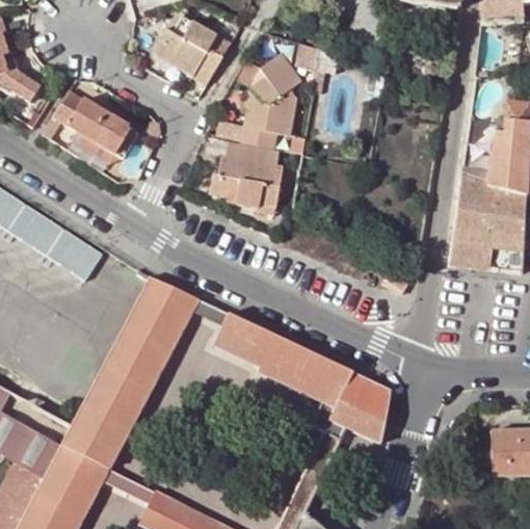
[(487,0),(484,25),(523,21),(522,5),(529,4),(529,0),(487,0)]
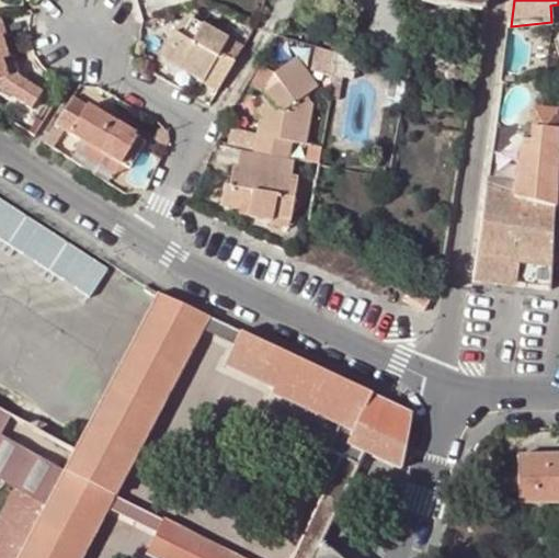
[(8,34),(2,16),(0,16),(0,86),(32,107),(44,90),(20,75),(13,55),(9,56),(2,35),(8,34)]
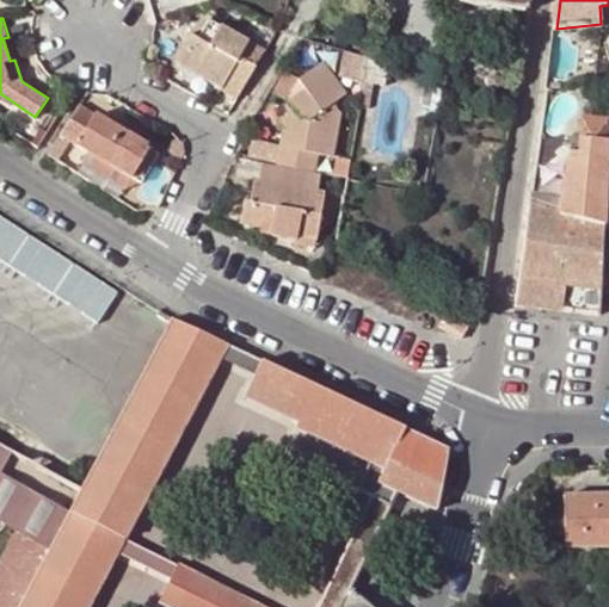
[(192,29),(176,56),(238,94),(257,63),(241,54),(251,38),(223,22),(219,29),(208,23),(201,33),(192,29)]
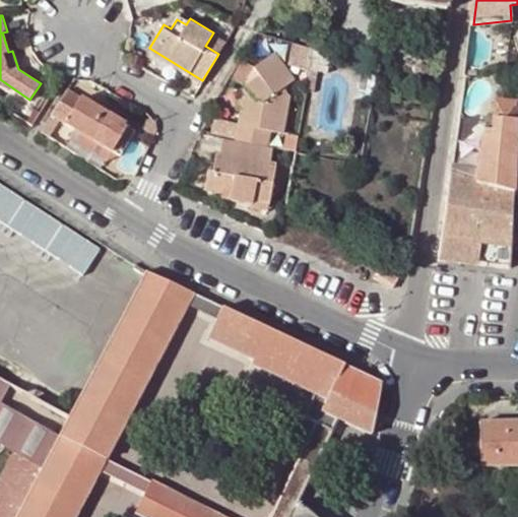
[(227,41),(213,33),(205,46),(218,54),(227,41)]
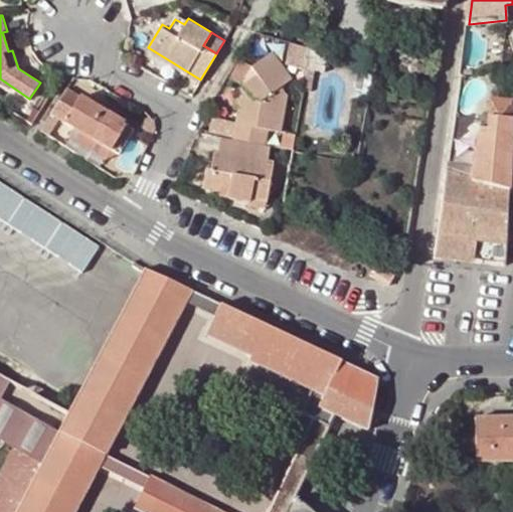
[(310,45),(307,66),(325,69),(328,50),(310,45)]
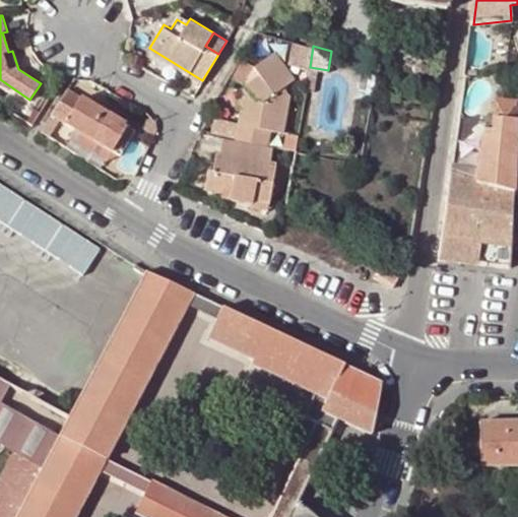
[(296,78),(277,51),(256,66),(261,74),(247,83),(237,138),(268,143),(271,130),(282,131),(289,93),(284,86),(296,78)]
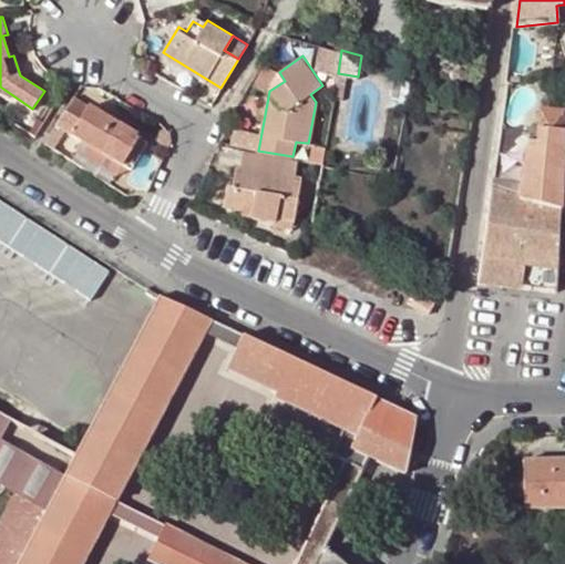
[(269,91),(285,81),(279,72),(266,64),(255,83),(269,91)]
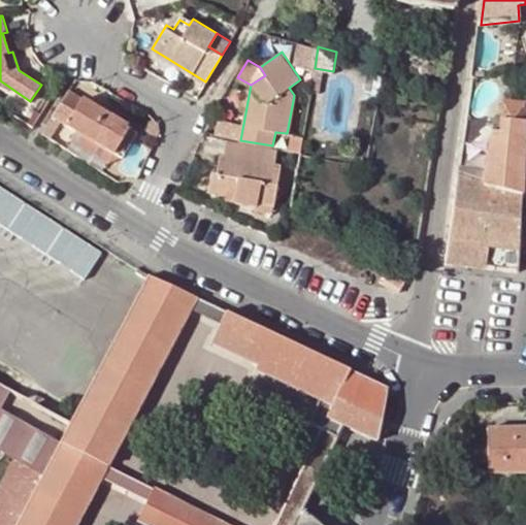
[(70,87),(53,117),(75,131),(113,154),(131,125),(70,87)]
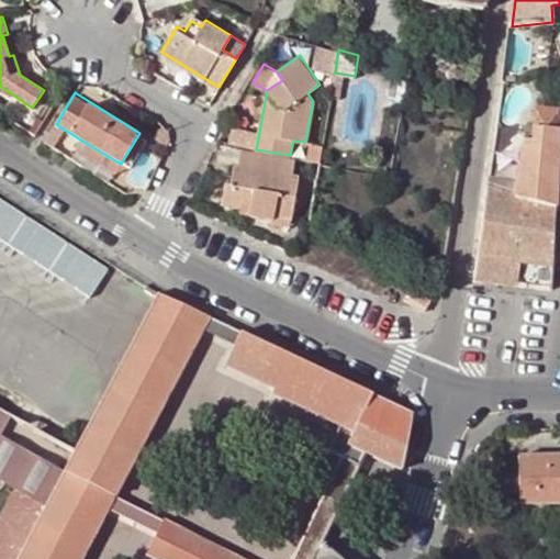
[(535,105),(532,144),(525,144),(517,193),(558,204),(559,169),(559,108),(535,105)]
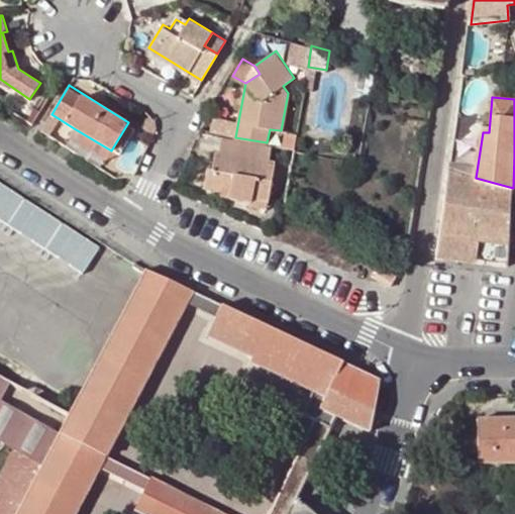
[(128,122),(111,150),(74,128),(69,137),(105,160),(117,155),(135,126),(128,122)]
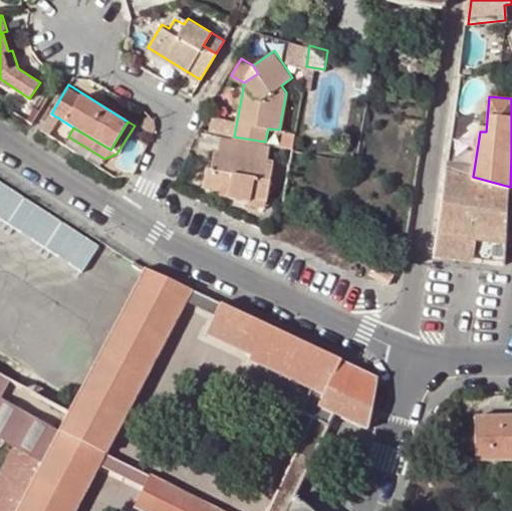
[(293,147),(296,133),(284,131),(281,145),(293,147)]
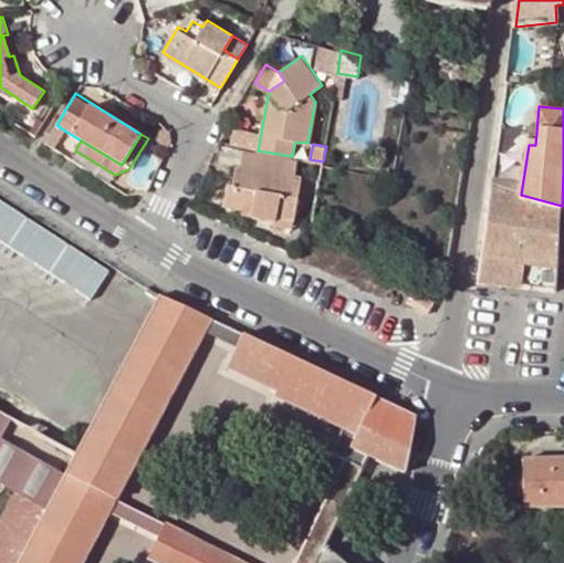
[(296,175),(299,159),(244,149),(241,165),(238,164),(233,185),(229,184),(226,202),(253,208),(252,216),(277,220),(278,217),(295,220),(303,176),(296,175)]
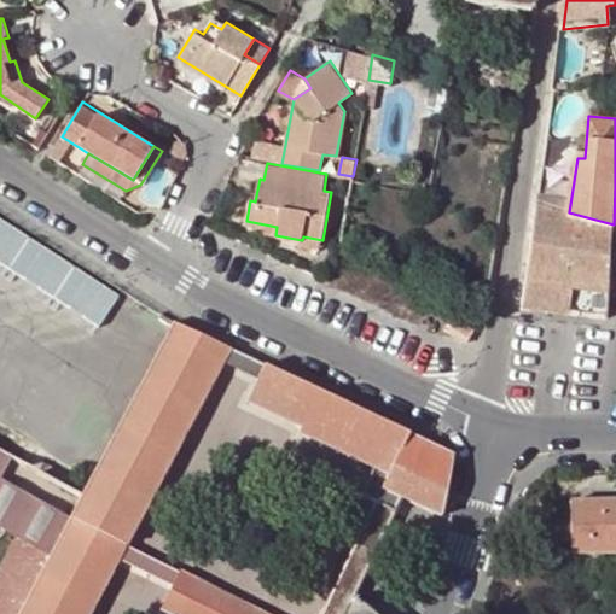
[(614,224),(569,212),(538,206),(524,307),(609,317),(612,226),(614,224)]
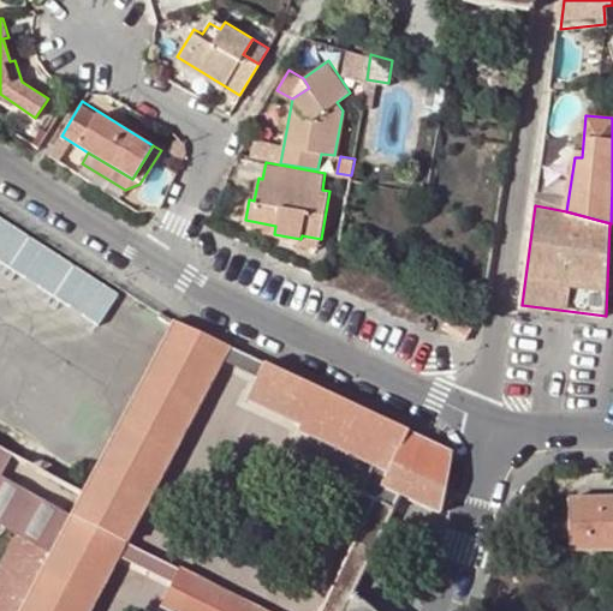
[(0,250),(109,318),(129,288),(0,208),(0,250)]
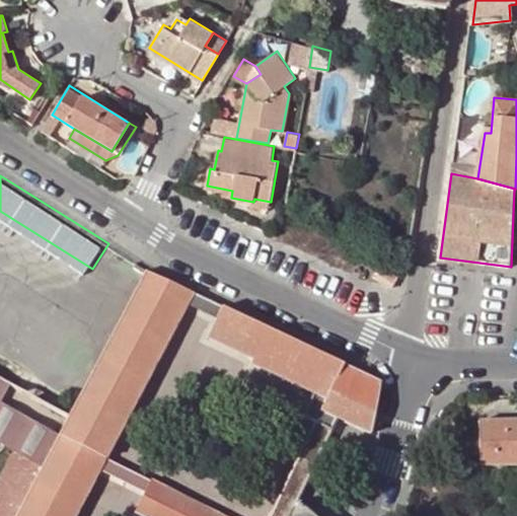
[(271,202),(254,199),(253,202),(253,207),(269,209),(271,202)]
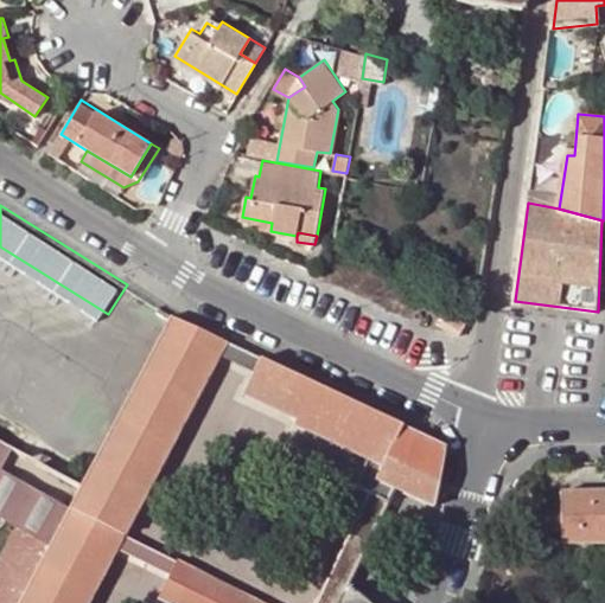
[(72,502),(19,602),(87,602),(118,546),(126,532),(221,353),(228,340),(172,314),(72,502)]
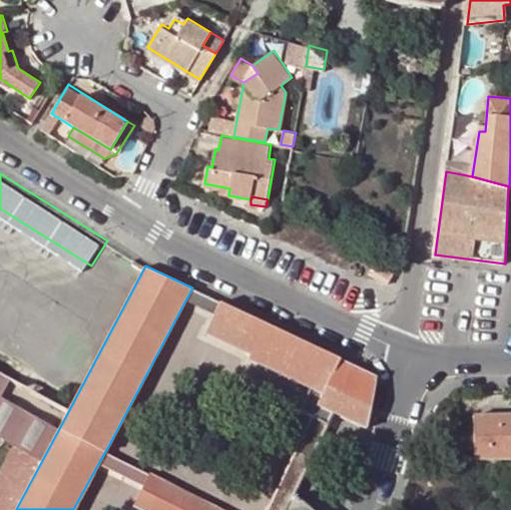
[(391,284),(396,275),(381,266),(376,276),(391,284)]
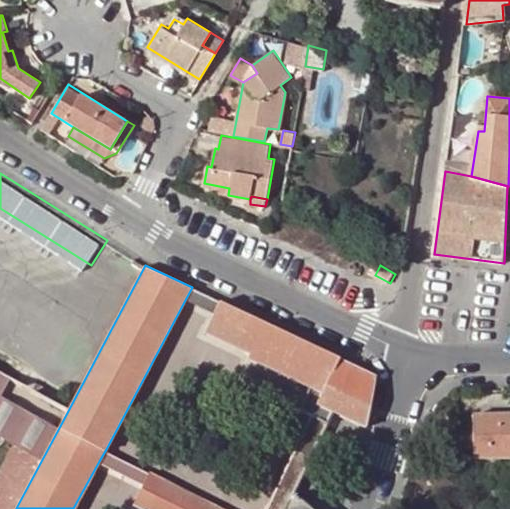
[(186,298),(215,311),(220,300),(192,287),(186,298)]
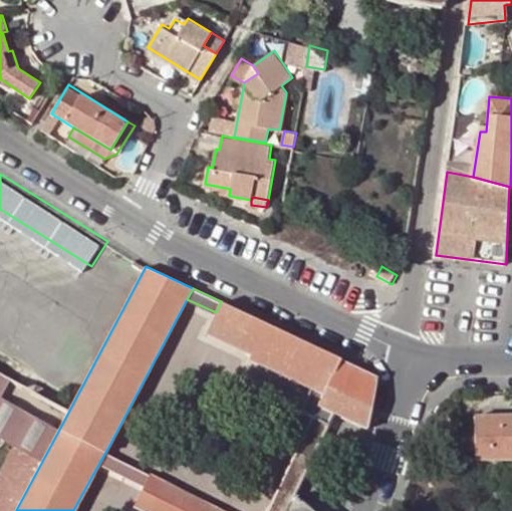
[(310,388),(323,394),(340,357),(221,301),(216,312),(207,331),(252,354),(250,358),(310,388)]
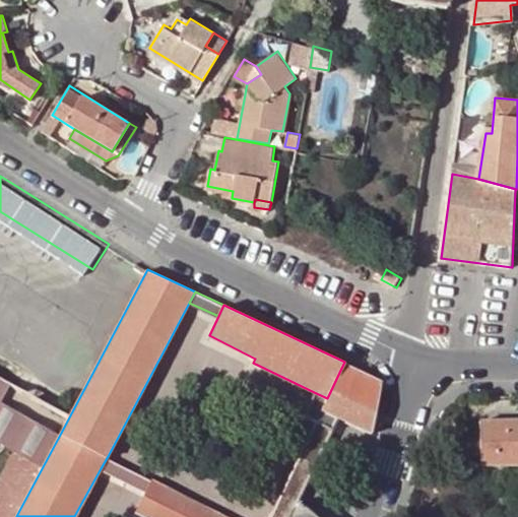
[(371,433),(382,379),(344,362),(327,398),(314,392),(295,431),(308,438),(269,516),(319,516),(311,509),(297,502),(338,416),(371,433)]
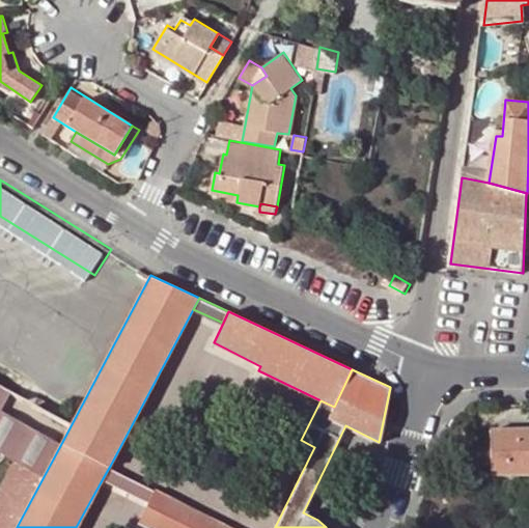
[(0,380),(0,448),(17,457),(0,488),(0,527),(17,527),(63,440),(1,405),(11,387),(0,380)]
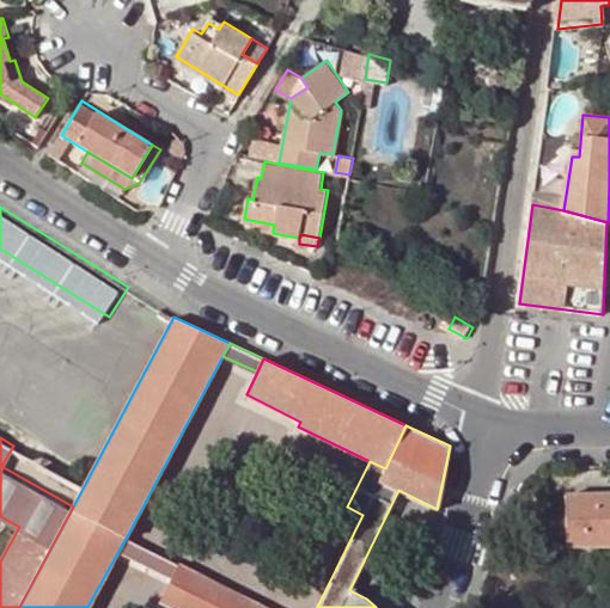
[(568,545),(609,544),(609,491),(567,492),(567,514),(568,533),(568,545)]
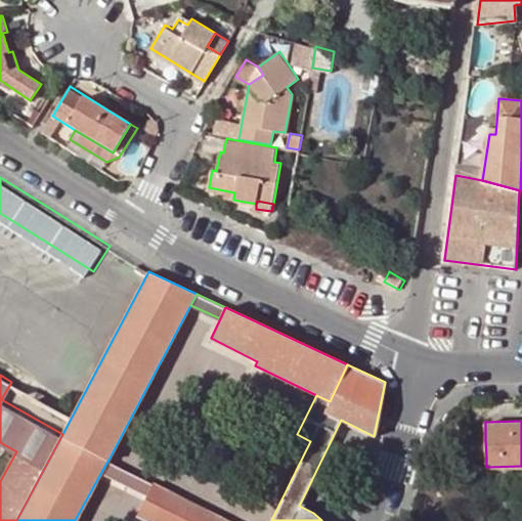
[(476,457),(486,457),(485,440),(475,441),(476,457)]
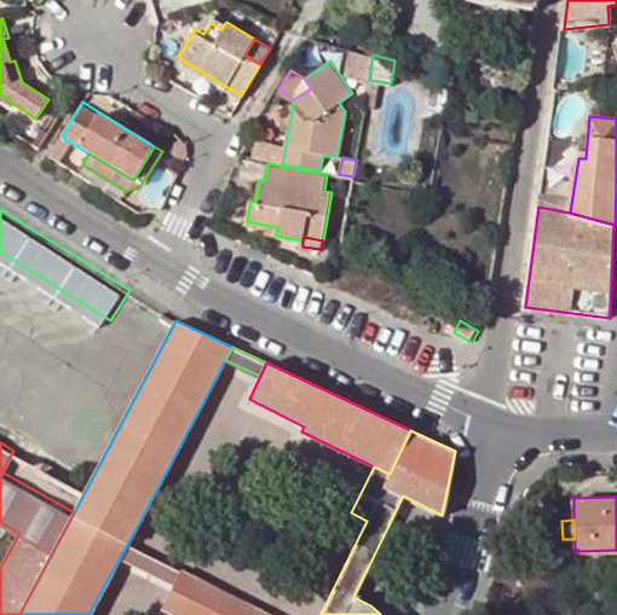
[(120,557),(176,584),(182,569),(128,543),(120,557)]
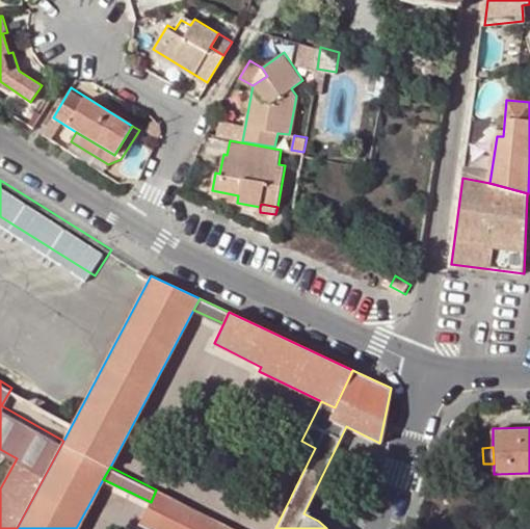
[(151,502),(143,516),(170,528),(199,528),(206,514),(156,490),(151,502)]
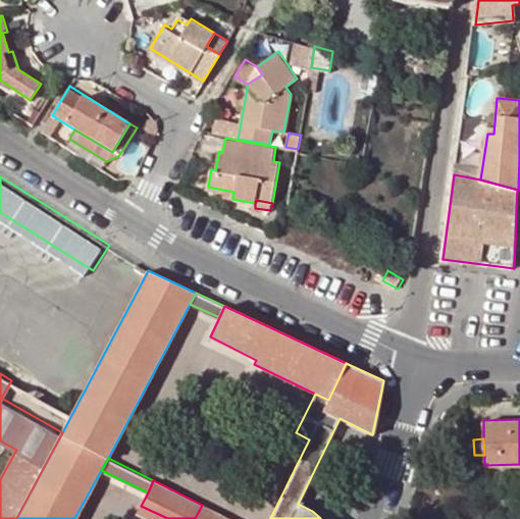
[(230,518),(202,505),(195,518),(230,518)]
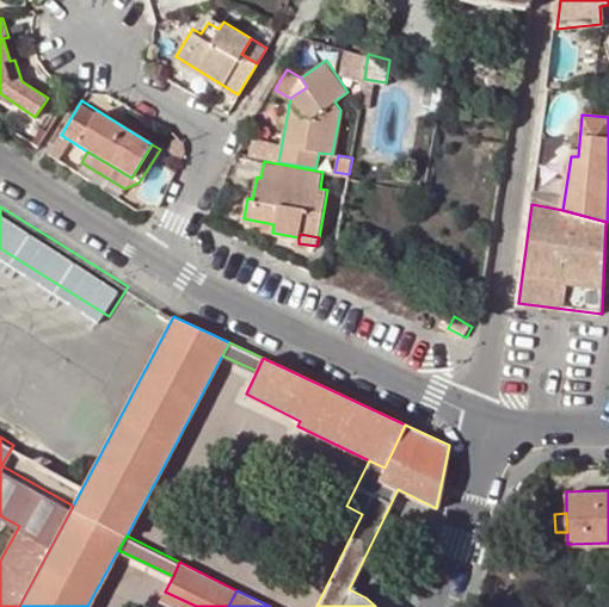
[(178,606),(196,606),(165,592),(161,599),(178,606)]
